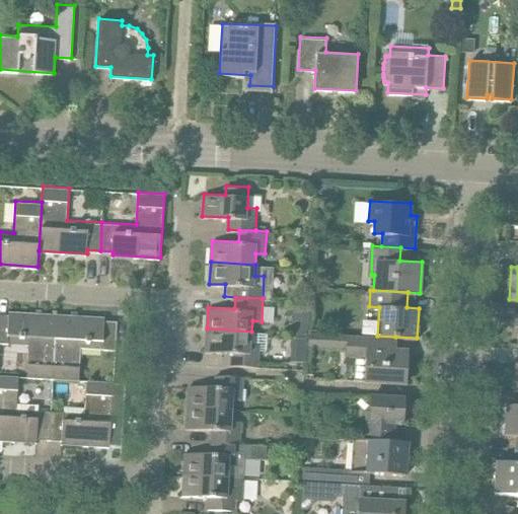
[(293,329),(307,331),(308,305),(294,305),(293,329)]
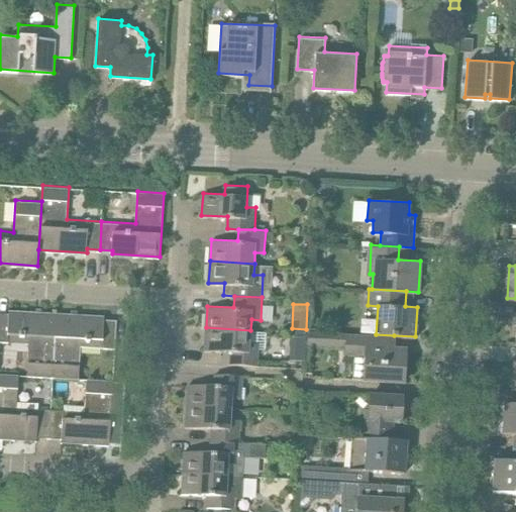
[(27,375),(53,376),(57,311),(9,308),(9,312),(0,311),(0,339),(29,341),(27,375)]
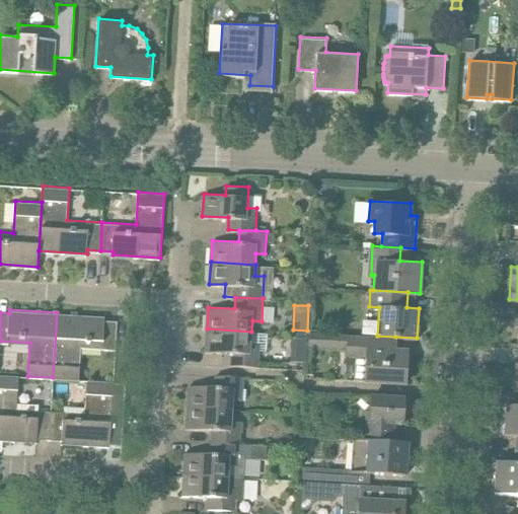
[(81,347),(116,349),(117,319),(104,318),(104,315),(57,312),(53,377),(79,379),(81,347)]
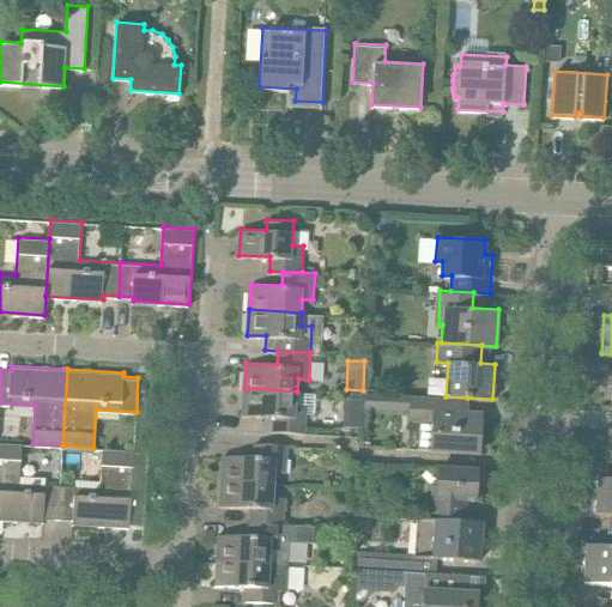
[(306,431),(307,412),(316,413),(317,393),(297,392),(244,388),(243,413),(273,416),(273,430),(306,431)]
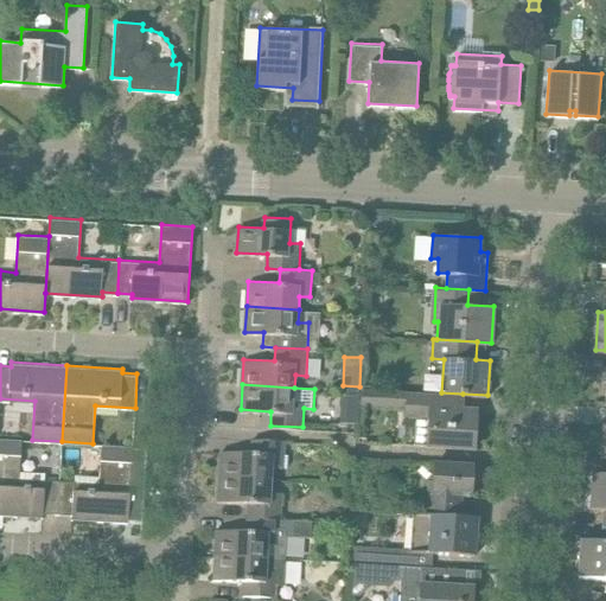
[(361,403),(388,404),(389,389),(362,388),(361,403)]
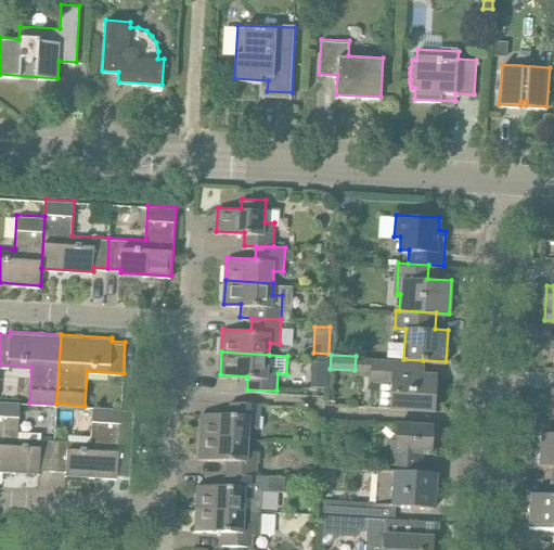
[(390,406),(434,408),(435,373),(422,373),(423,360),(403,359),(371,357),(370,381),(391,382),(390,406)]
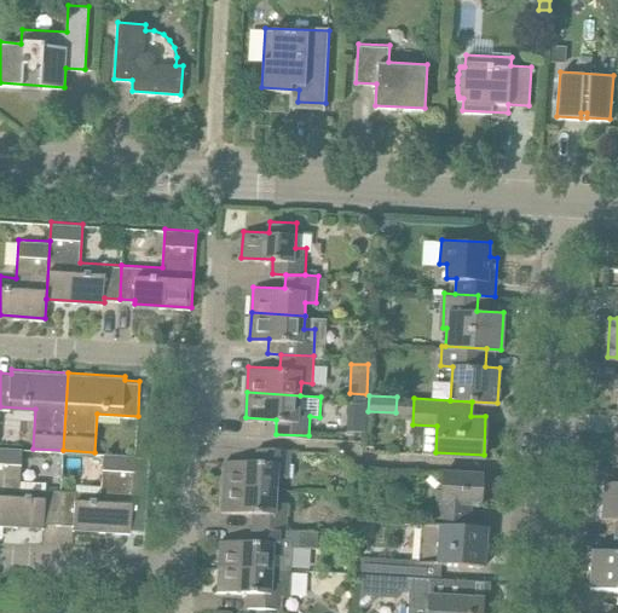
[(45,521),(59,522),(62,489),(21,486),(23,447),(0,445),(0,522),(44,526),(45,521)]
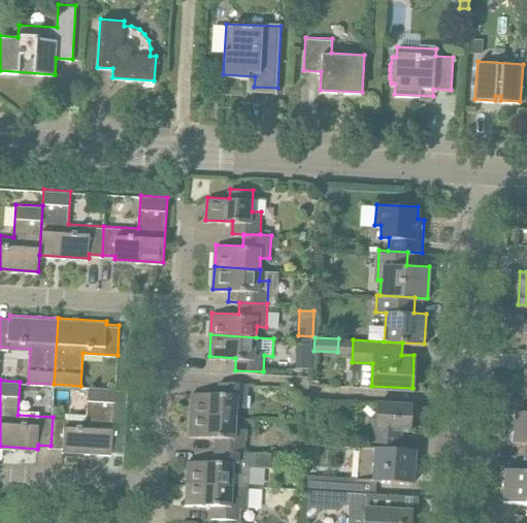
[(192,413),(237,415),(237,404),(246,404),(249,382),(220,380),(220,392),(193,391),(192,413)]
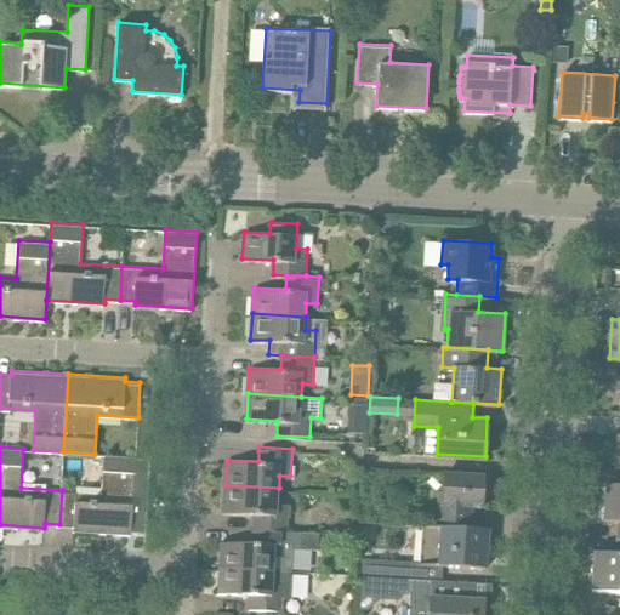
[(62,490),(60,524),(74,525),(74,529),(131,533),(136,455),(104,454),(102,493),(62,490)]
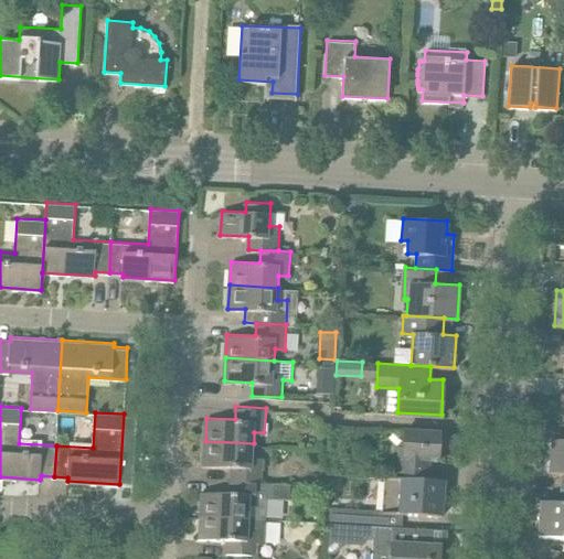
[(397,476),(429,479),(431,459),(438,459),(440,430),(404,428),(402,454),(398,454),(397,476)]
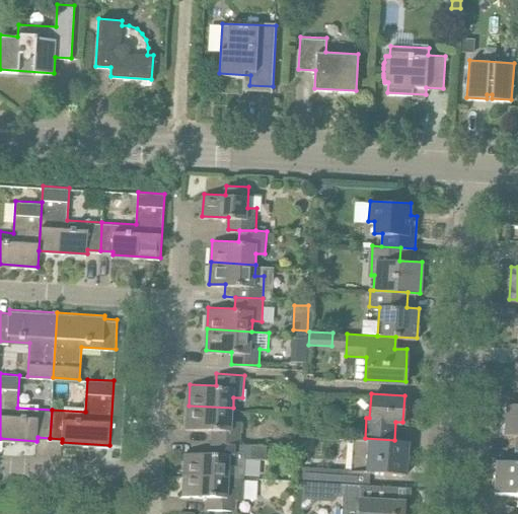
[(517,447),(517,404),(508,402),(506,433),(517,434),(517,447)]
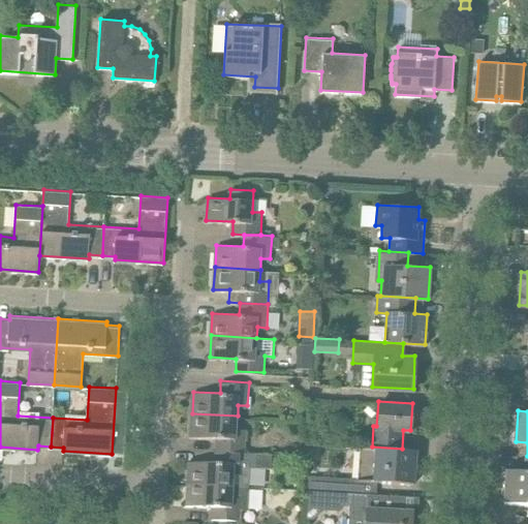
[(216,449),(245,451),(246,428),(237,427),(238,415),(192,413),(190,435),(217,437),(216,449)]
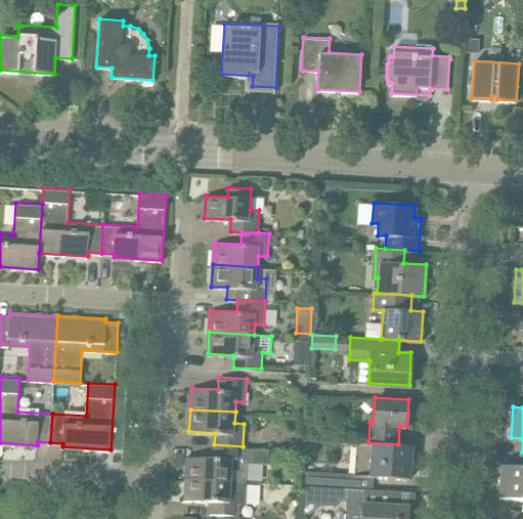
[(354,474),(369,475),(410,477),(412,445),(398,444),(368,442),(356,442),(354,472),(354,474)]
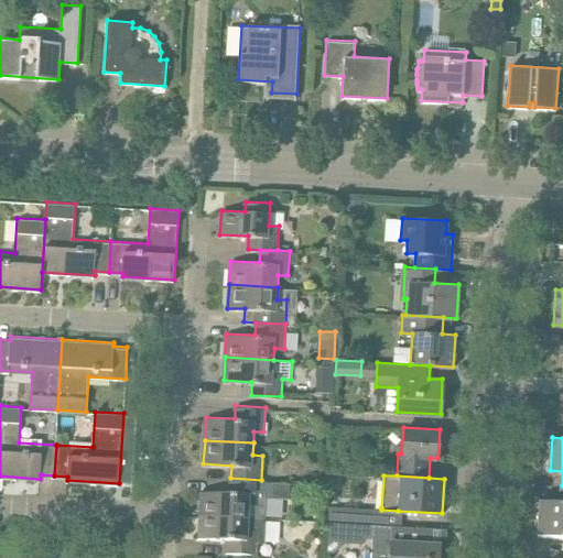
[(201,513),(249,516),(249,504),(259,504),(261,480),(230,478),(230,491),(202,490),(201,513)]
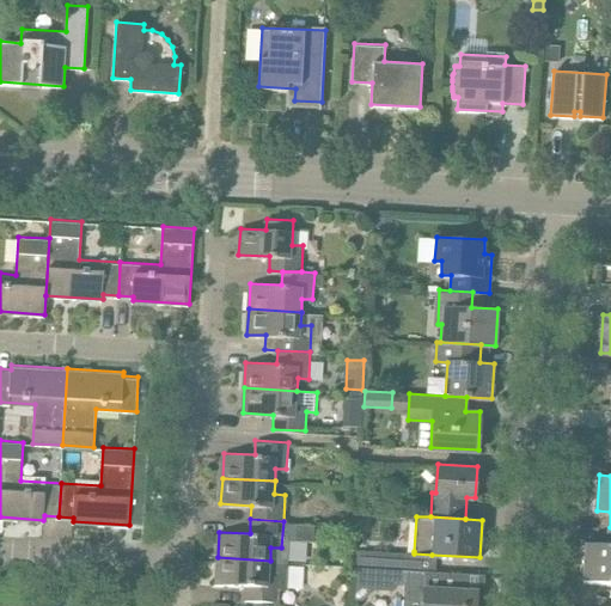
[(610,527),(609,543),(587,542),(585,580),(610,581),(610,527)]
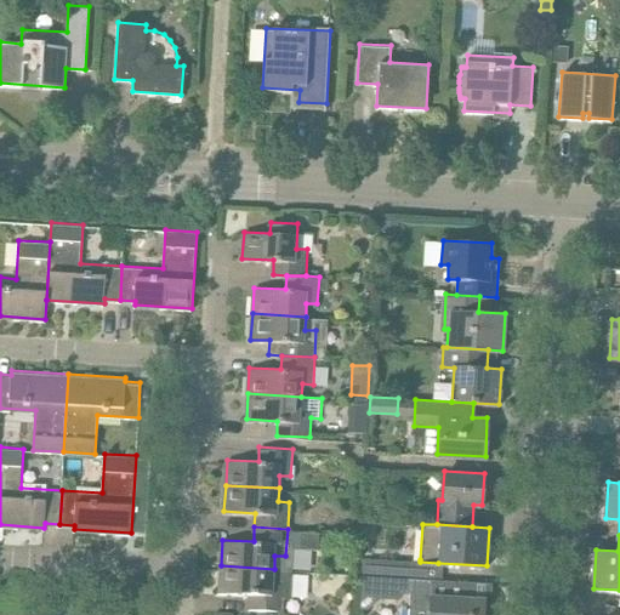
[(362,556),(360,573),(362,573),(419,576),(420,562),(420,559),(409,558),(362,556)]
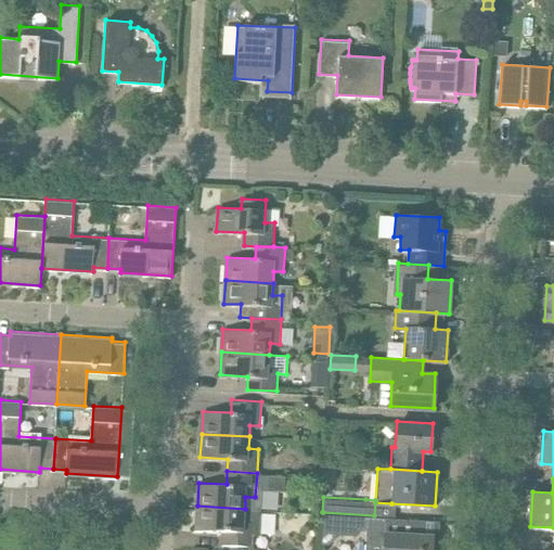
[(245,509),(197,506),(196,528),(223,531),(223,542),(253,545),(254,521),(244,520),(245,509)]
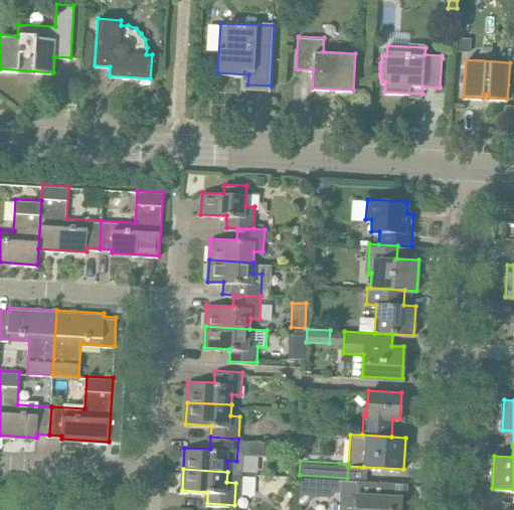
[(387,481),(347,478),(300,475),(298,502),(304,503),(311,497),(311,492),(330,493),(336,486),(343,487),(342,503),(342,509),(400,509),(402,496),(387,495),(387,481)]
